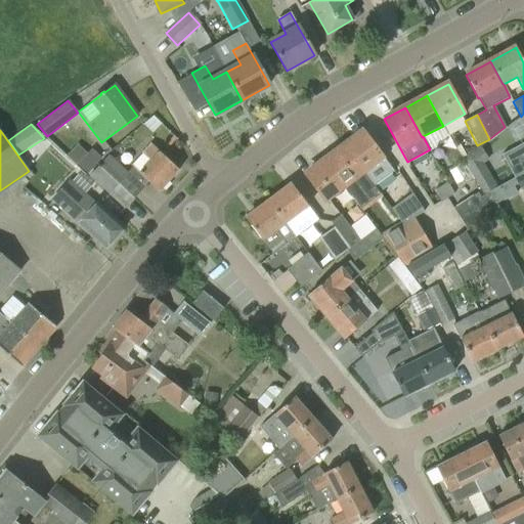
[(363,131),(344,146),(374,186),(393,172),(363,131)]
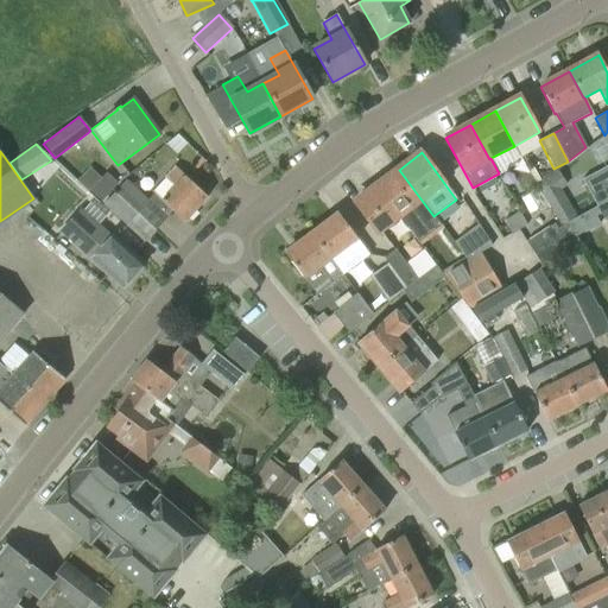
[(607,165),(582,179),(596,206),(600,204),(607,198),(607,165)]
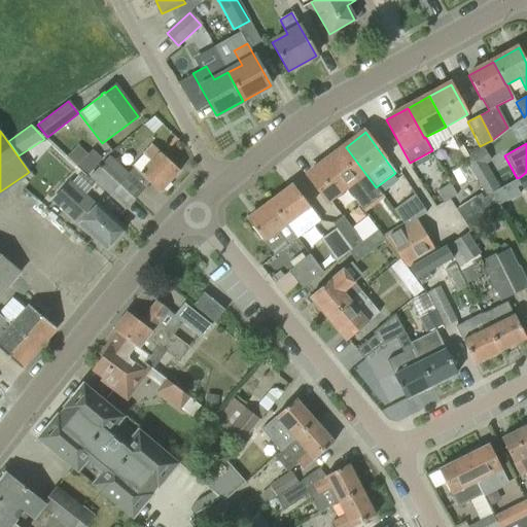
[(132,167),(160,192),(179,171),(151,145),(132,167)]
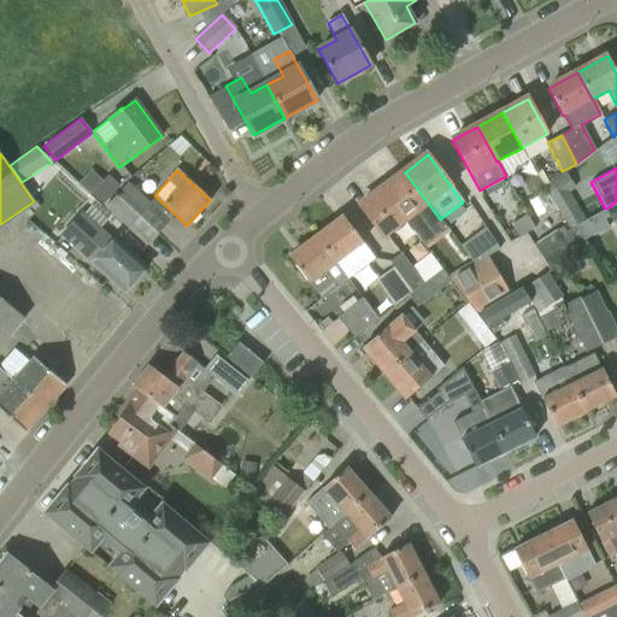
[(405,172),(382,189),(406,221),(407,221),(418,236),(440,219),(405,172)]
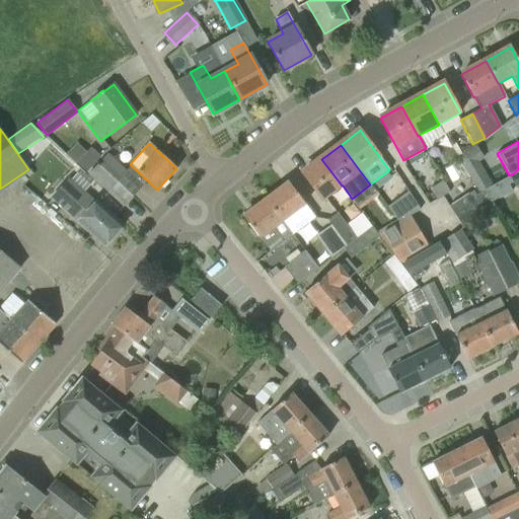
[(77,162),(86,171),(100,156),(90,147),(77,162)]
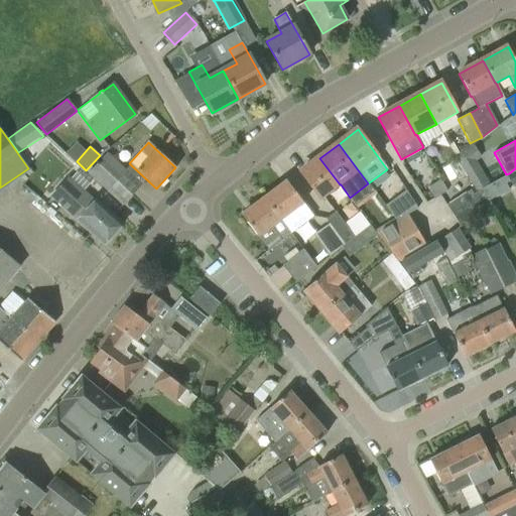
[(472,147),(446,160),(455,177),(467,172),(475,189),(489,182),(472,147)]
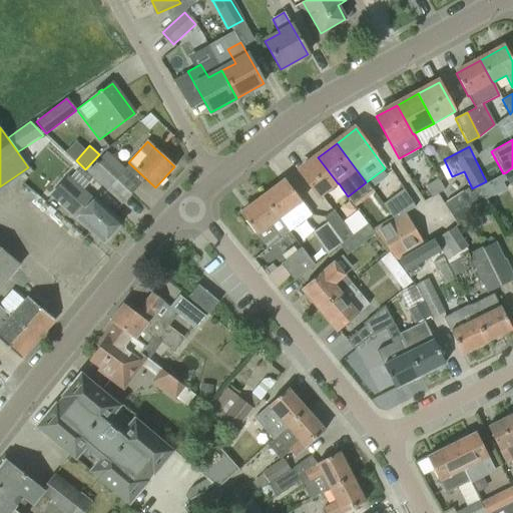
[(104,153),(96,162),(131,194),(140,184),(123,168),(122,169),(104,153)]
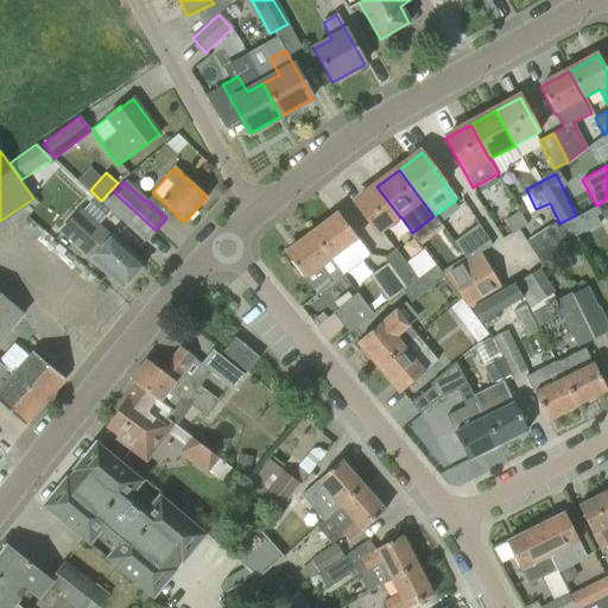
[(400,217),(377,187),(354,203),(378,235),(400,217)]
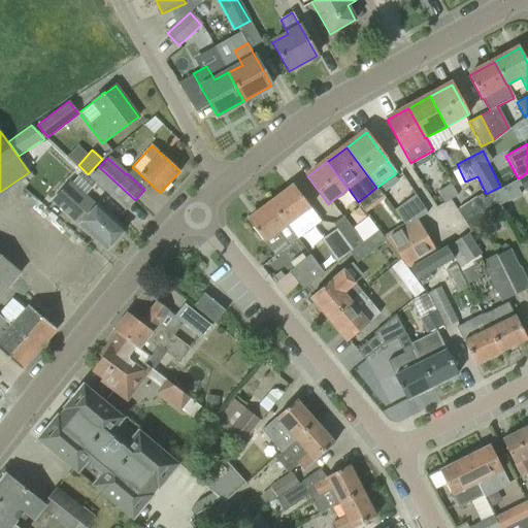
[(135,200),(99,167),(91,176),(108,193),(108,194),(126,210),(135,200)]
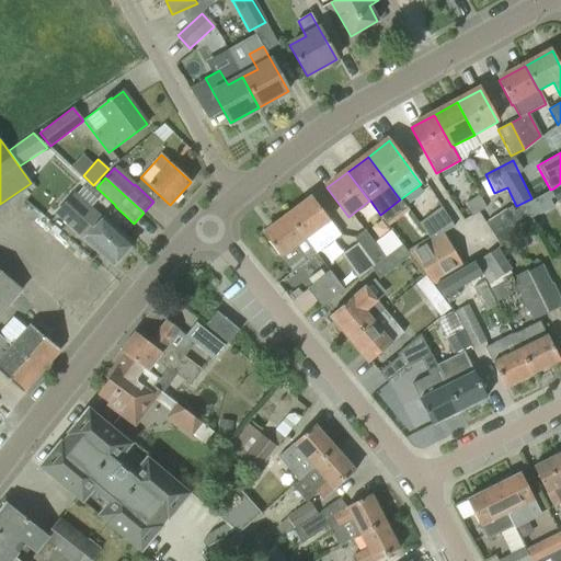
[(134,243),(117,229),(105,217),(98,225),(86,213),(89,209),(75,195),(57,213),(113,265),(134,243)]
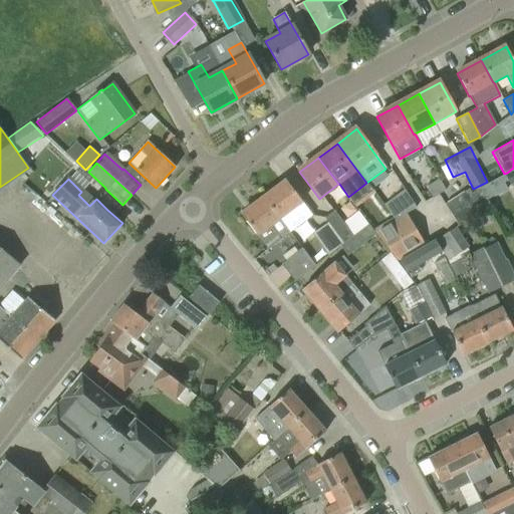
[(426,187),(432,198),(446,190),(440,179),(426,187)]
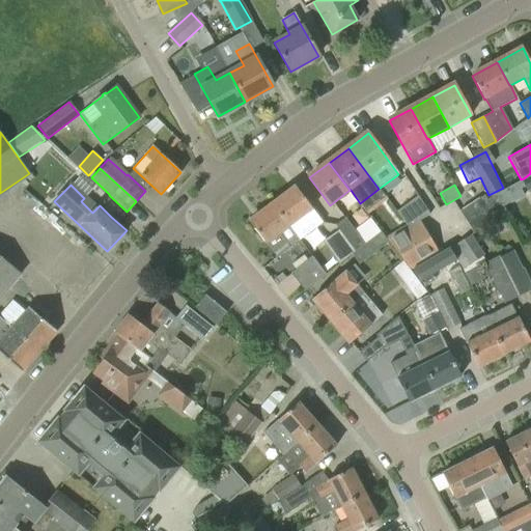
[(296,188),(273,205),(297,238),(309,228),(320,221),(311,208),(312,208),(308,203),(308,204),(296,188)]
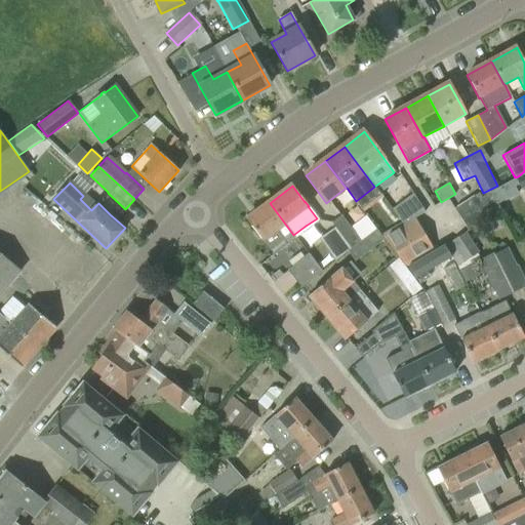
[(500,211),(490,194),(485,197),(484,196),(481,197),(478,193),(454,209),(468,230),(500,211)]
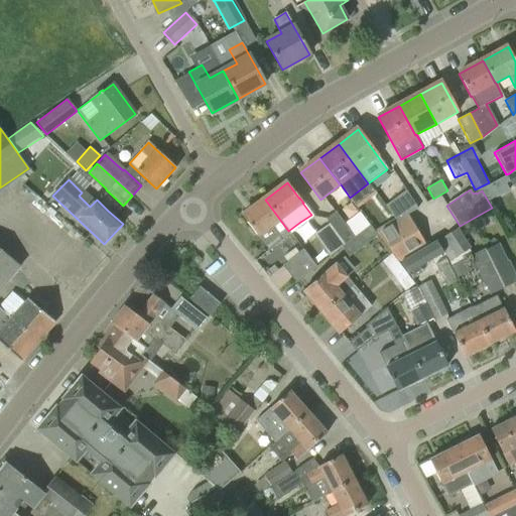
[(406,214),(407,215),(415,210),(404,190),(383,207),(394,221),(406,214)]
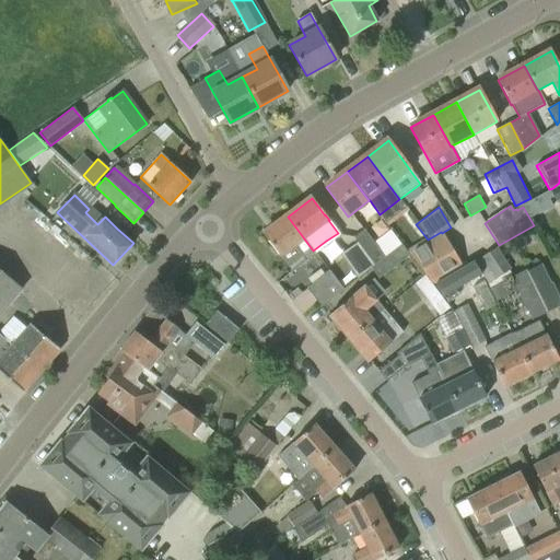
[(313,251),(288,217),(263,234),(291,272),(303,264),(315,254),(313,252),(313,251)]
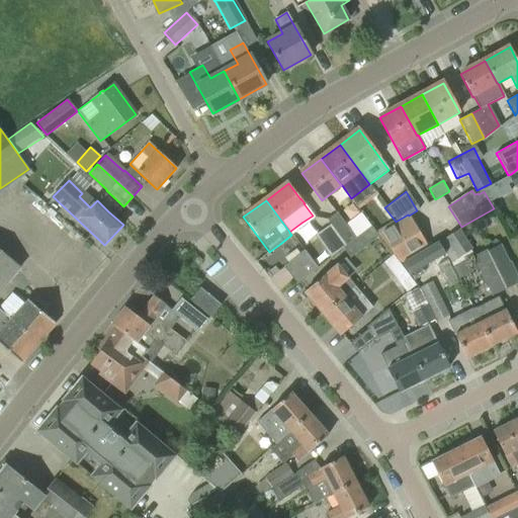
[(353,237),(336,212),(326,221),(329,225),(344,244),(353,237)]
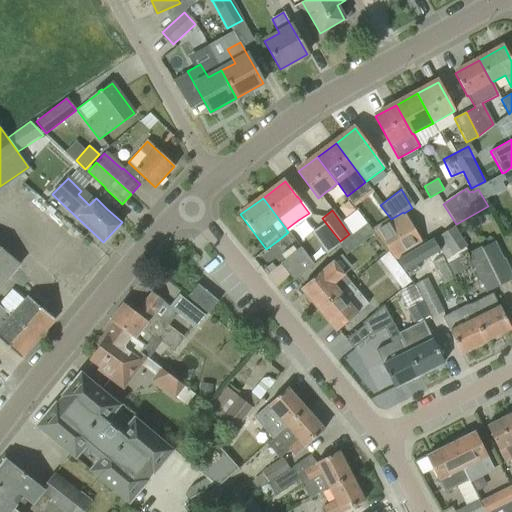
[(391,219),(373,230),(385,246),(414,229),(404,213),(403,212),(391,219)]
